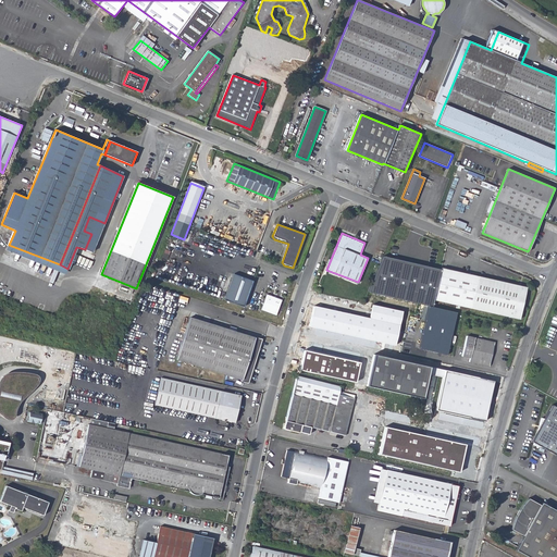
[(433,299),(441,271),(382,258),(368,293),(425,306),(432,308),(433,299)]
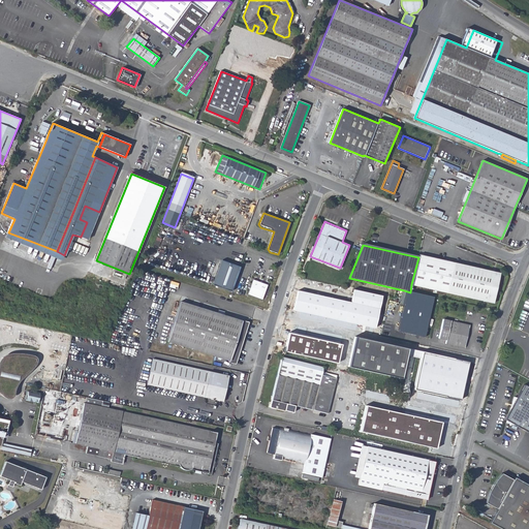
[(411,284),(493,303),(500,274),(418,254),(418,257),(411,284)]
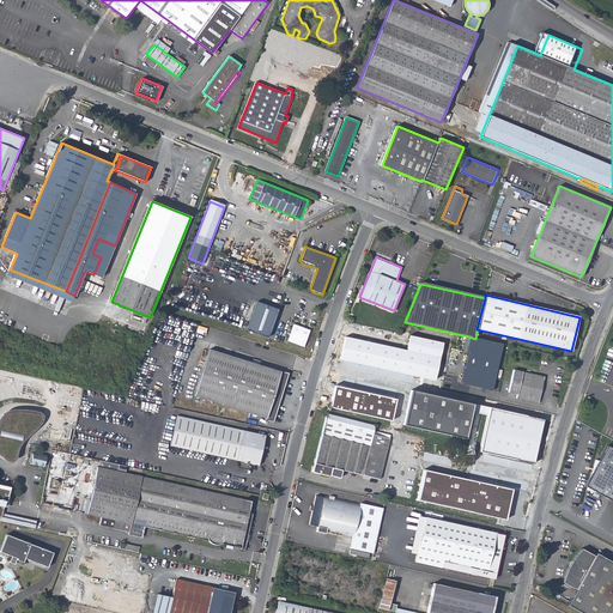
[(279,310),(258,302),(247,329),(268,338),(279,310)]
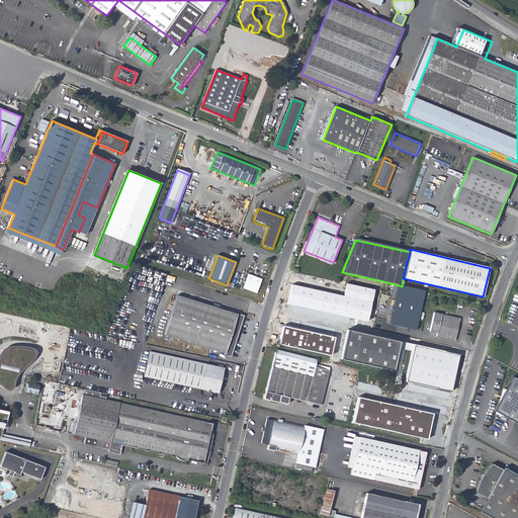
[(306,256),(303,263),(310,265),(313,258),(306,256)]
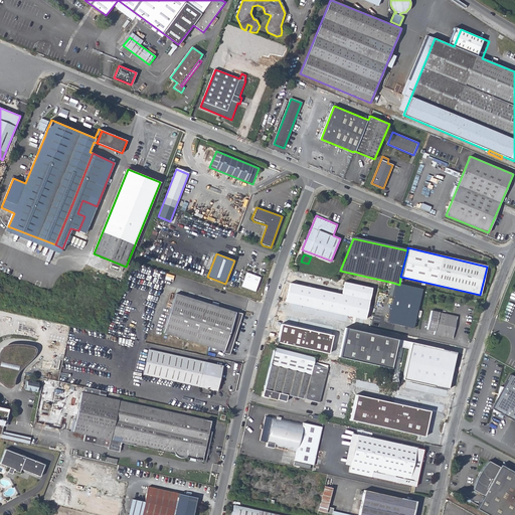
[(263,277),(245,272),(240,286),(258,292),(263,277)]
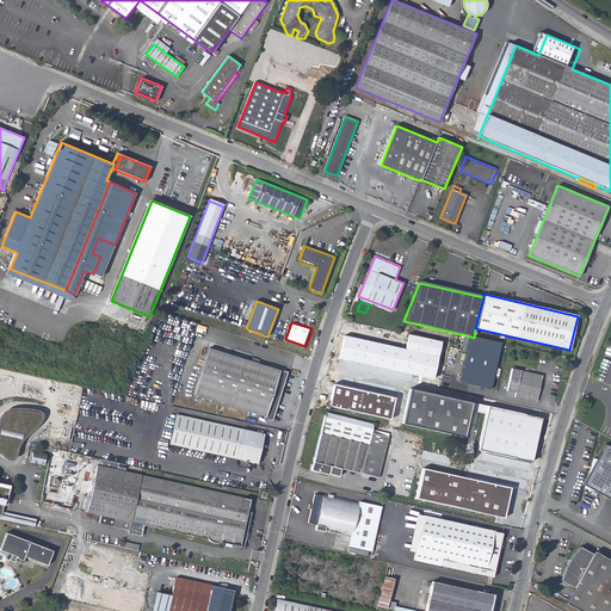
[(433,380),(443,343),(409,334),(406,350),(344,335),(339,359),(409,375),(419,377),(433,380)]
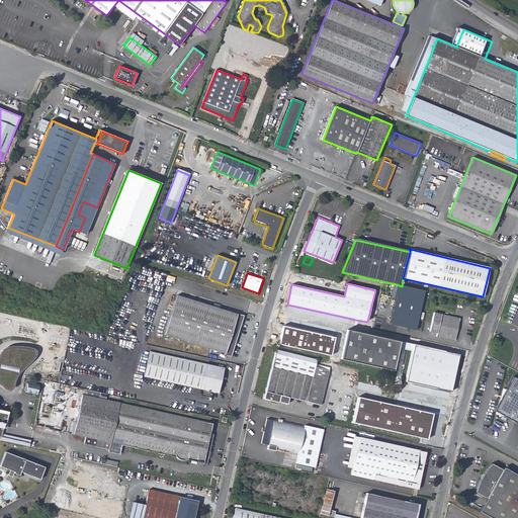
[(415,330),(423,290),(402,286),(396,284),(386,324),(415,330)]
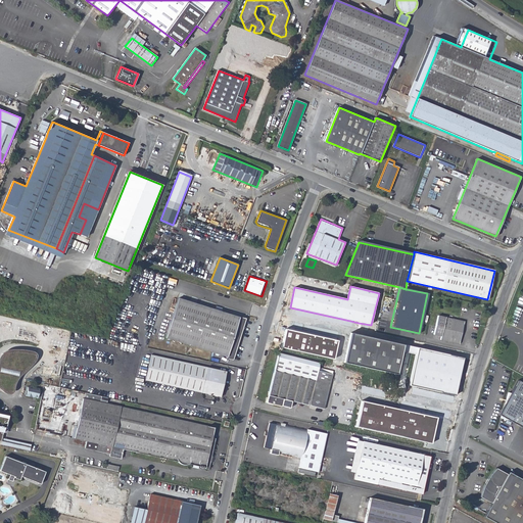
[(227,358),(233,360),(246,319),(239,316),(239,318),(179,298),(167,337),(227,357),(227,358)]
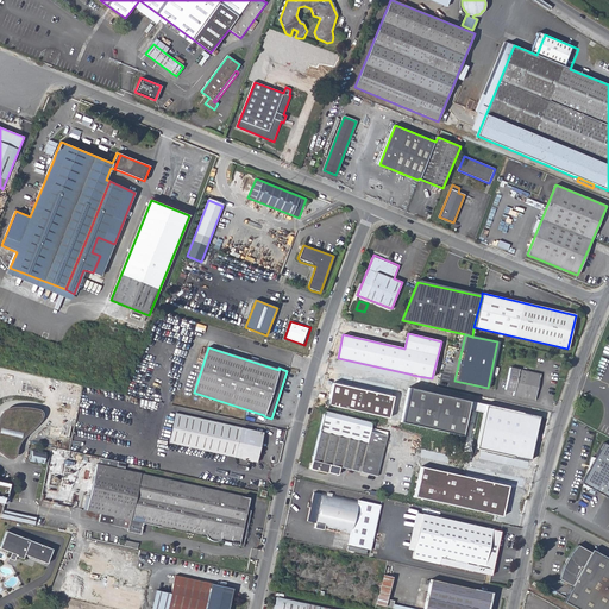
[(391,406),(400,378),(336,363),(328,389),(337,390),(338,387),(343,388),(341,393),(391,406)]
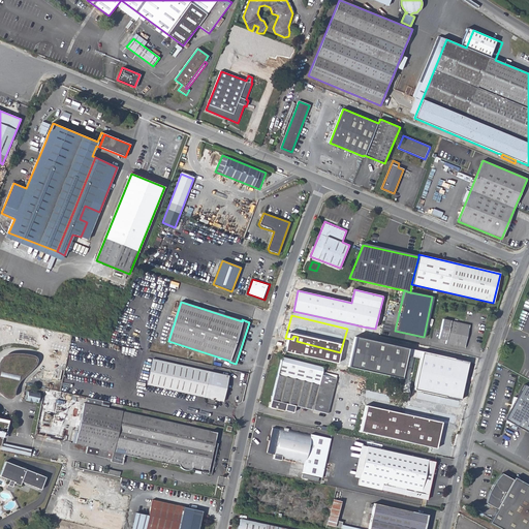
[(444,343),(464,347),(469,324),(442,318),(438,338),(445,340),(444,343)]
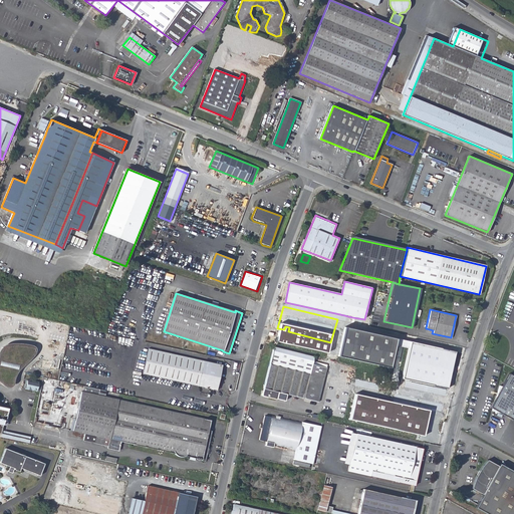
[(397,338),(344,327),(337,356),(390,367),(397,338)]
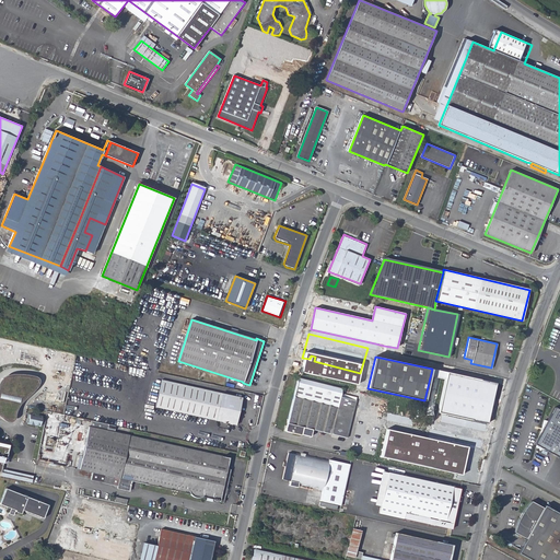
[(447,372),(433,432),(446,435),(447,429),(470,433),(474,420),(487,423),(497,383),(447,372)]
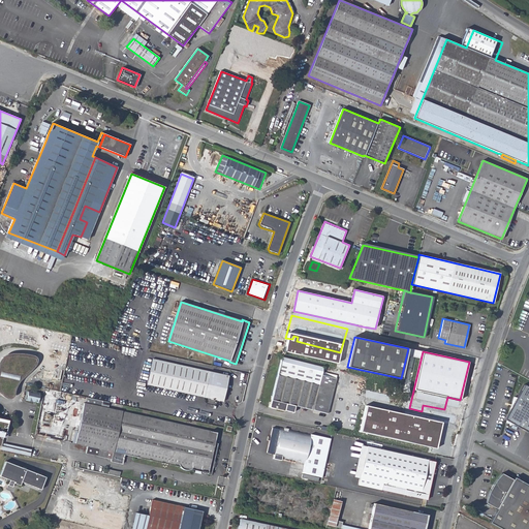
[(17,391),(16,390),(17,389),(18,384),(34,367),(36,363),(37,359),(36,356),(34,355),(30,354),(12,352),(5,355),(0,360),(0,393),(2,396),(4,398),(7,398),(10,398),(13,396),(16,394),(17,391)]
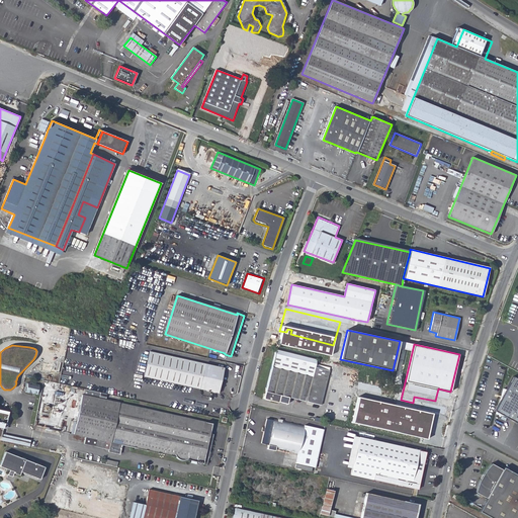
[(321,405),(329,372),(330,371),(316,367),(317,360),(276,350),(265,392),(266,392),(265,399),(278,403),(280,395),(321,405)]
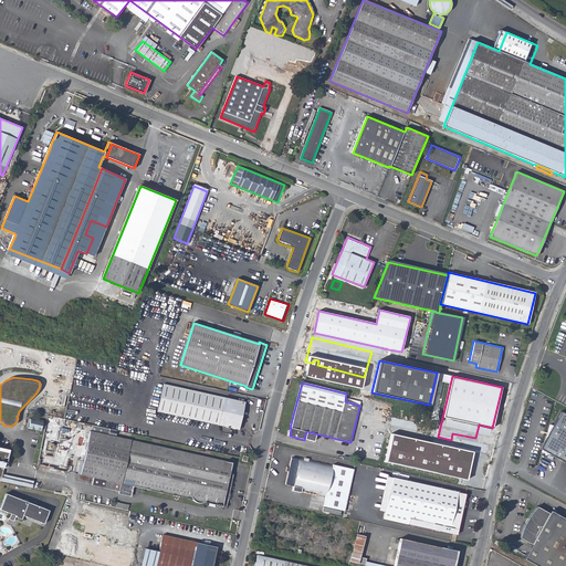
[(157,411),(239,429),(244,401),(164,384),(157,411)]
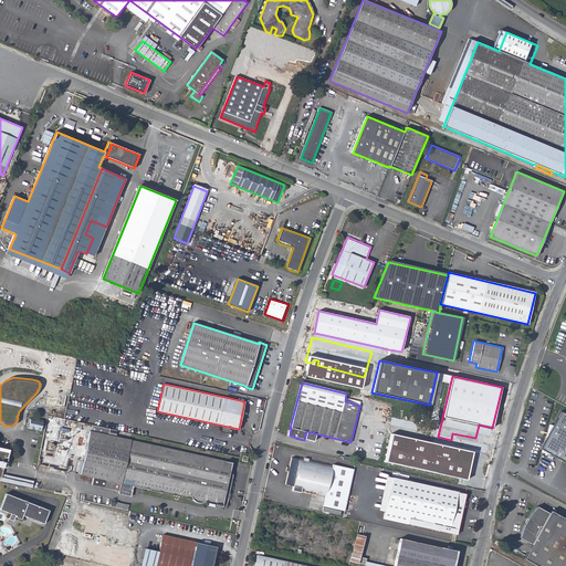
[(565,415),(563,412),(555,427),(552,427),(548,439),(545,452),(544,453),(551,456),(565,463),(565,415)]
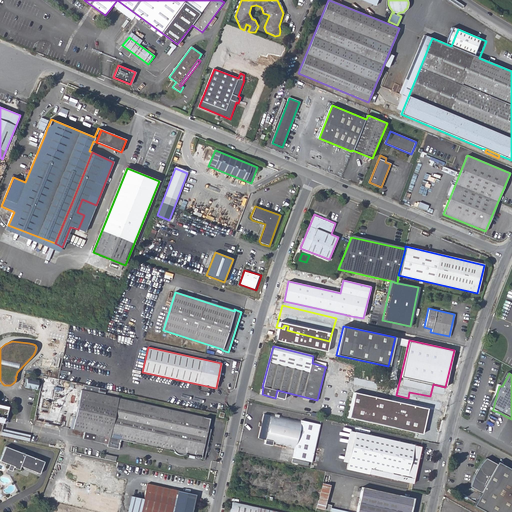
[(37,389),(38,381),(27,378),(25,387),(31,389),(31,388),(37,389)]
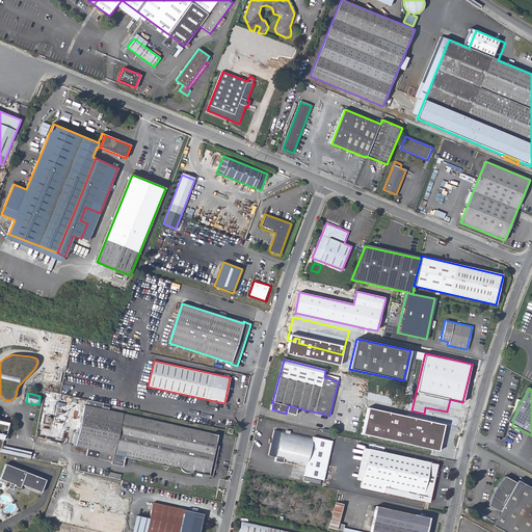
[(203,476),(212,477),(218,446),(215,445),(217,435),(84,404),(75,446),(113,454),(111,463),(123,467),(125,457),(180,469),(180,470),(181,471),(181,473),(183,474),(186,475),(189,475),(190,475),(193,474),(194,473),(194,472),(203,474),(203,476)]
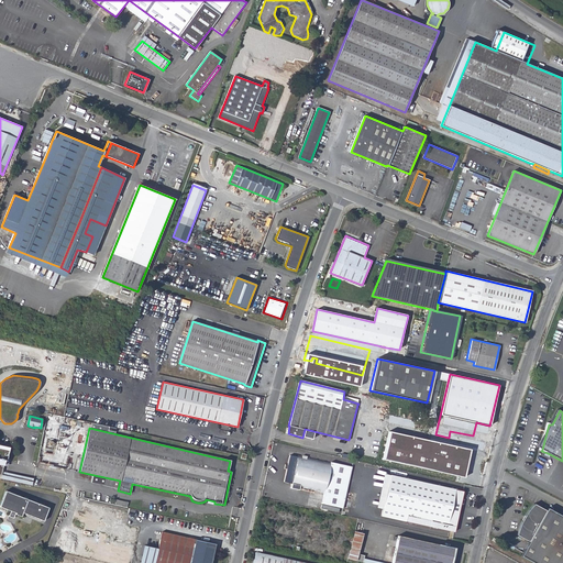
[(386,451),(466,470),(471,450),(389,431),(386,451)]
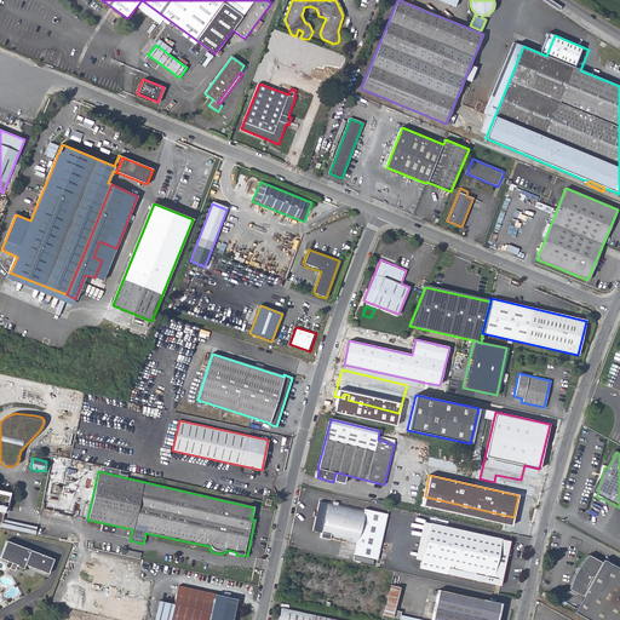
[(0,522),(3,523),(4,518),(6,507),(7,507),(11,493),(0,489),(0,522)]
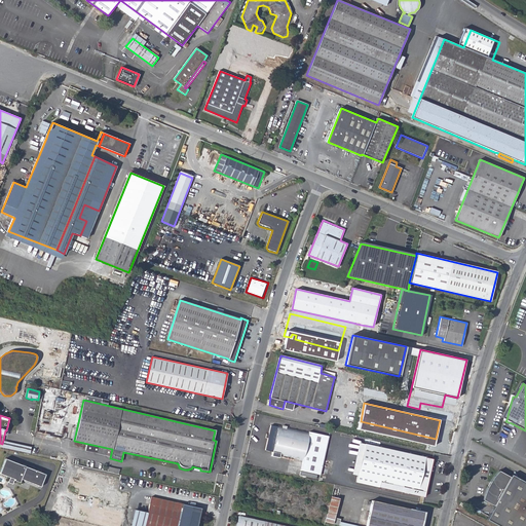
[(330,437),(278,424),(277,426),(270,425),(268,434),(268,437),(265,450),(272,452),(271,454),(302,460),(301,468),(321,474),(330,437)]
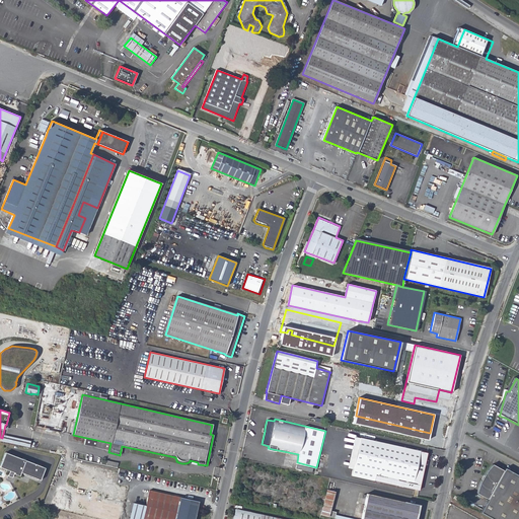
[(31,441),(3,434),(2,438),(1,441),(30,447),(31,441)]
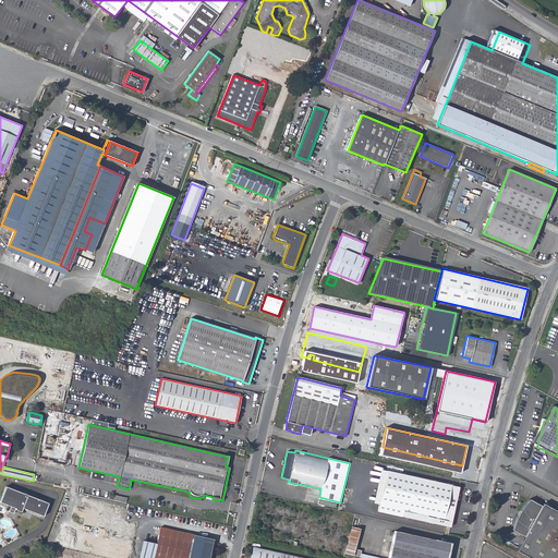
[(378,505),(386,471),(379,469),(372,502),(378,505)]
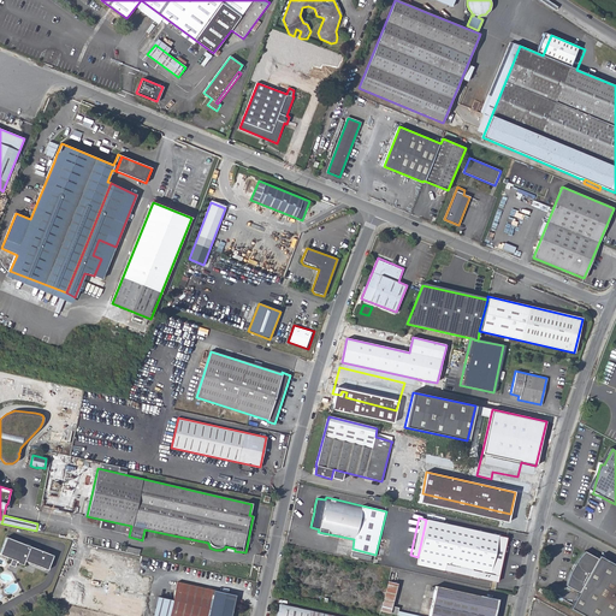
[(416,564),(497,582),(507,538),(426,520),(418,557),(416,564)]
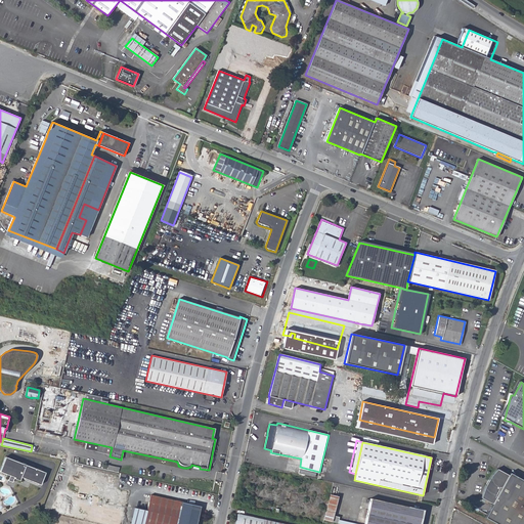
[(322,470),(331,471),(335,452),(326,451),(322,470)]
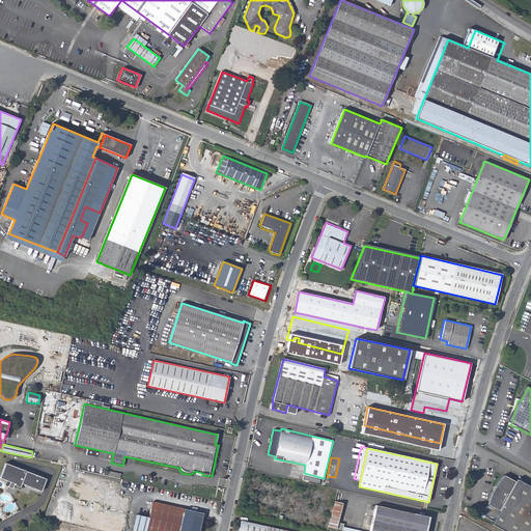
[(42,492),(46,479),(5,463),(2,471),(3,472),(1,477),(10,481),(10,482),(15,484),(20,486),(21,483),(42,492)]
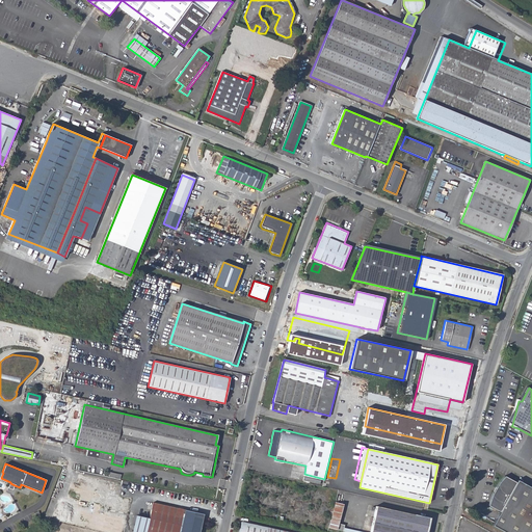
[(3,473),(2,472),(0,477),(0,478),(10,483),(10,482),(1,478),(3,473)]
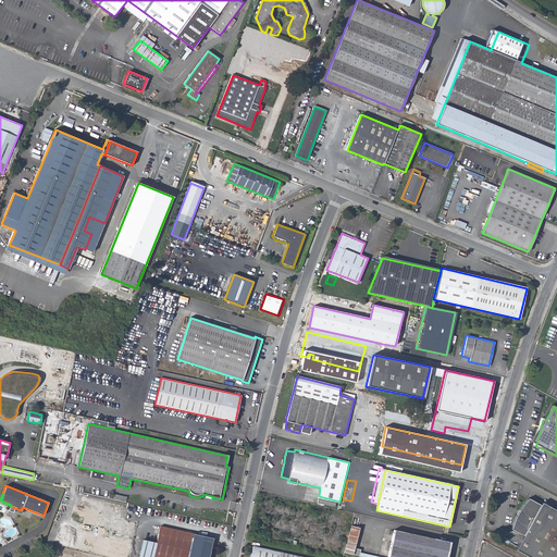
[(523,536),(516,551),(527,556),(556,556),(556,512),(541,504),(540,506),(528,499),(520,507),(517,511),(510,521),(509,523),(509,527),(510,528),(511,529),(523,536)]
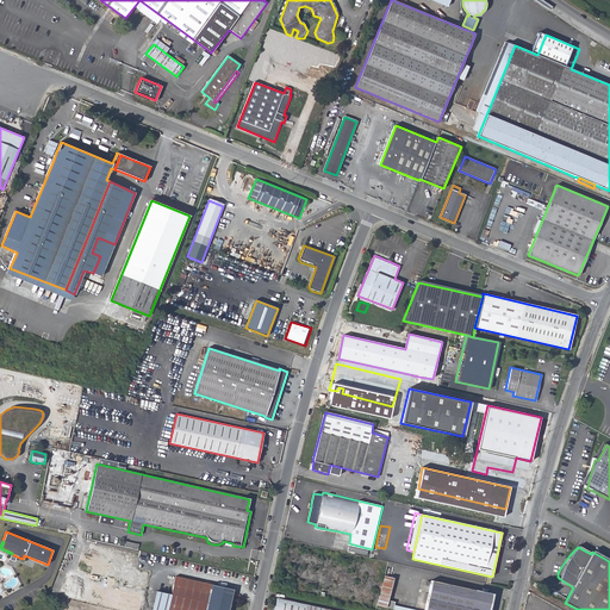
[(175,576),(170,595),(167,609),(228,609),(234,589),(175,576)]
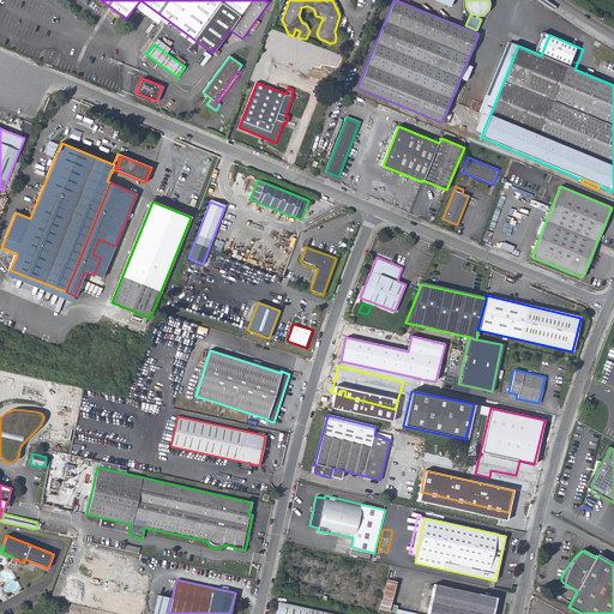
[(379,608),(390,611),(391,603),(396,582),(387,579),(379,608)]
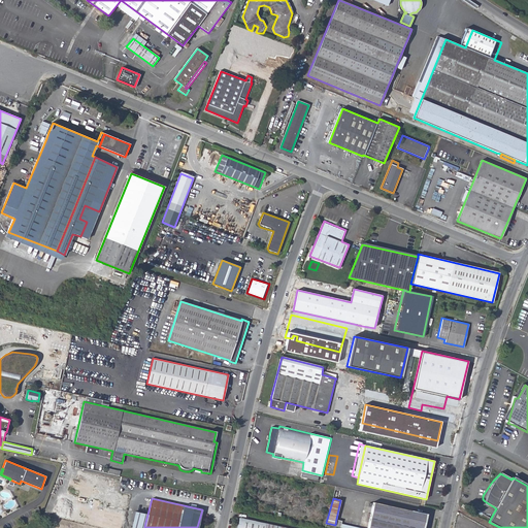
[(373,502),(367,527),(366,527),(423,527),(426,515),(373,502)]
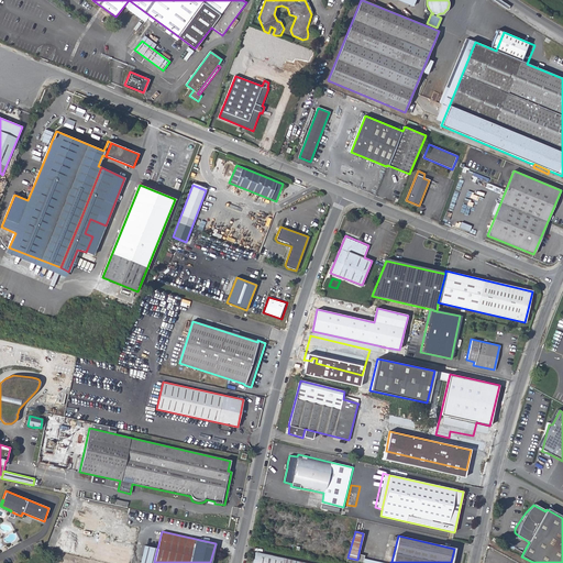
[(141,562),(145,562),(154,562),(157,549),(144,545),(141,562)]
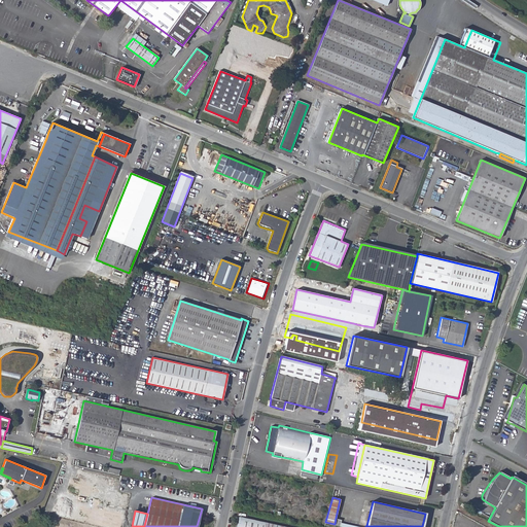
[(236,526),(286,526),(239,517),(236,526)]
